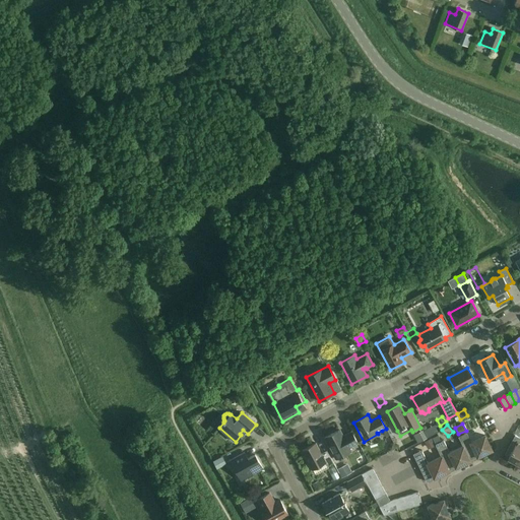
[(434,426),(424,431),(428,438),(437,433),(434,426)]
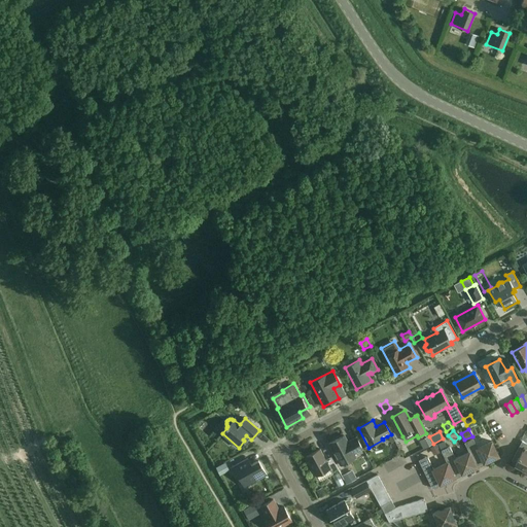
[(350,442),(348,443),(344,435),(329,444),(341,465),(355,457),(354,454),(362,449),(356,437),(350,441),(350,442)]
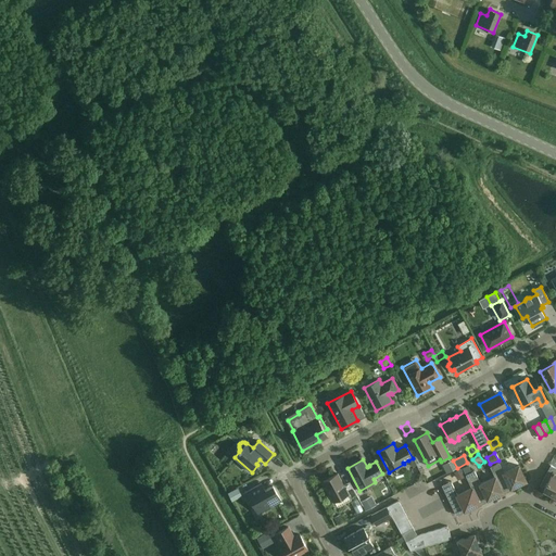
[(452,460),(443,465),(447,472),(456,468),(452,460)]
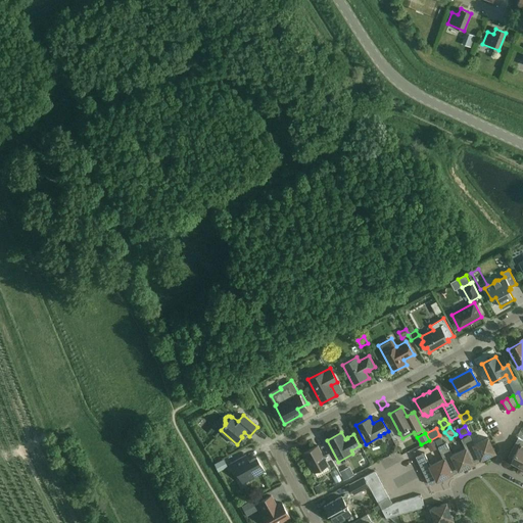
[(466,448),(473,463),(480,460),(481,459),(484,458),(486,457),(494,453),(488,438),(474,444),(469,435),(461,439),(466,448)]
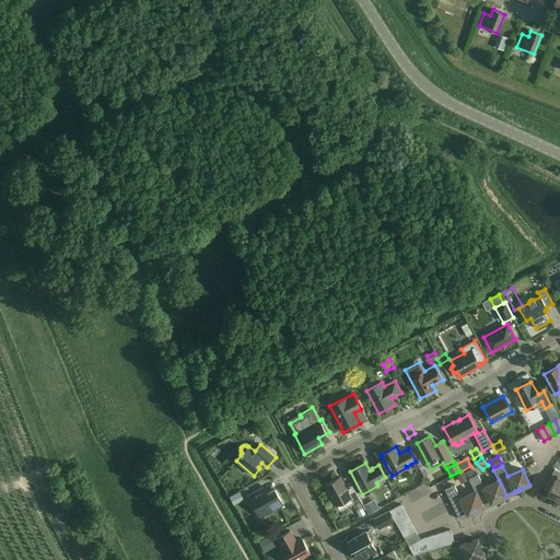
[(471,468),(465,471),(468,478),(475,475),(471,468)]
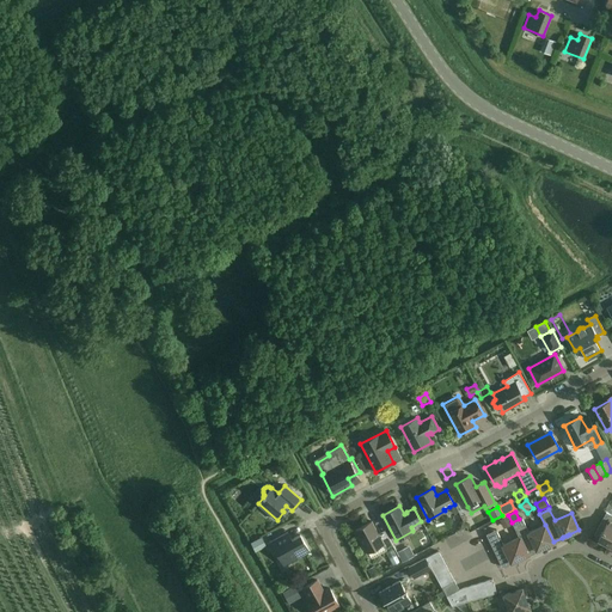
[(611,539),(611,515),(606,512),(595,533),(600,536),(598,540),(609,546),(611,539)]
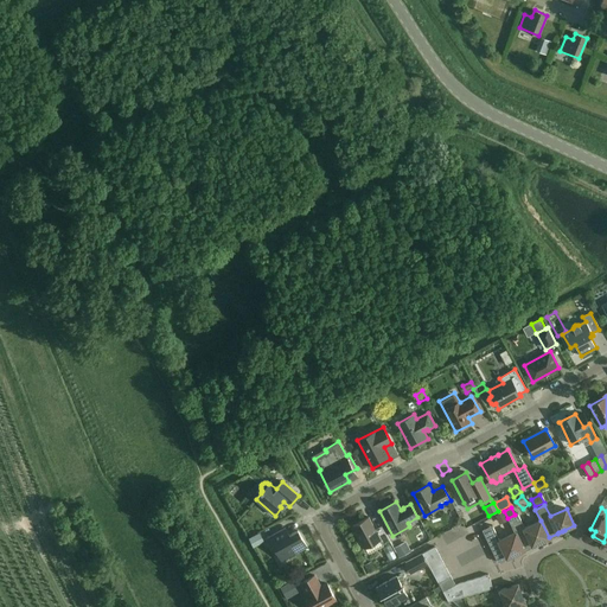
[(504,511),(494,516),(499,524),(508,519),(508,518),(504,511)]
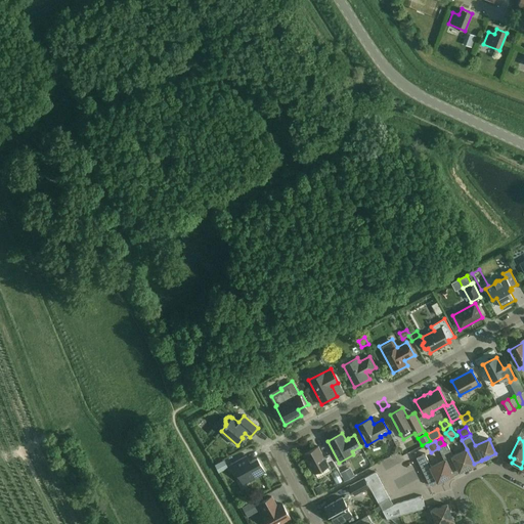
[(467,449),(452,456),(446,443),(444,444),(438,447),(438,448),(444,460),(445,460),(452,474),(459,471),(460,471),(461,471),(461,470),(463,469),(464,469),(466,468),(474,464),(467,449)]
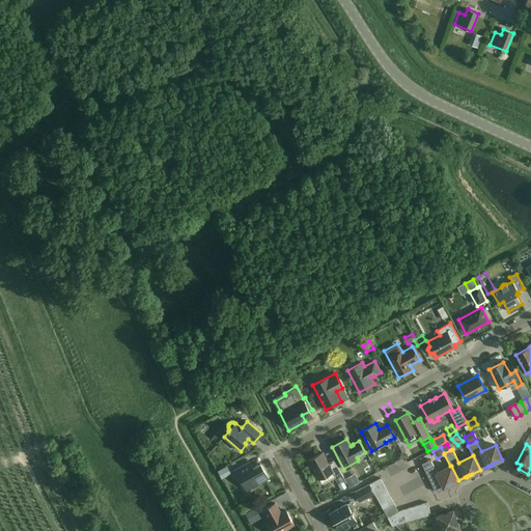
[(328,463),(323,452),(308,460),(318,479),(332,472),(334,476),(340,473),(334,460),(328,463)]
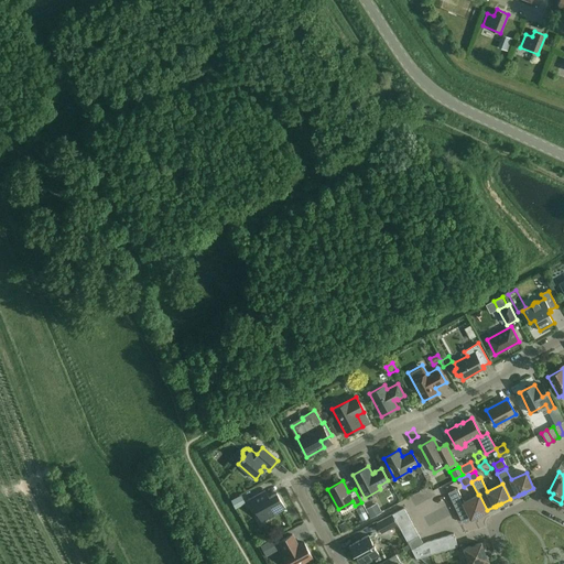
[(479,495),(478,495),(464,502),(457,488),(448,492),(463,522),(464,522),(463,521),(470,518),(470,519),(473,518),(472,518),(475,517),(477,516),(477,514),(487,510),(479,495)]
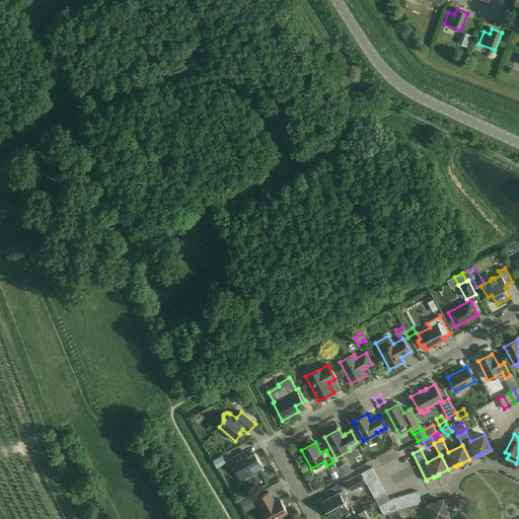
[(247,457),(243,451),(228,460),(231,467),(233,466),(241,479),(263,467),(254,453),(247,457)]
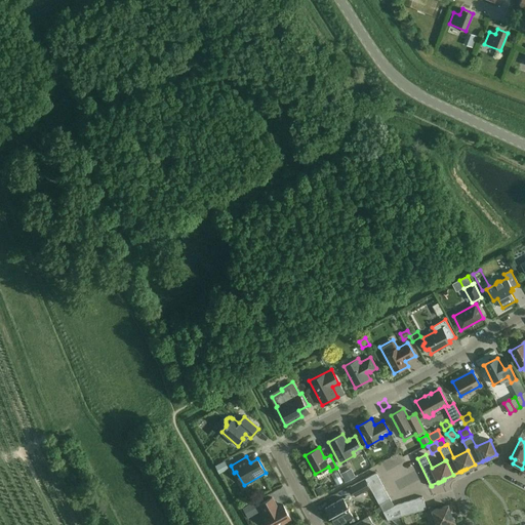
[(356,470),(363,466),(358,458),(352,462),(356,470)]
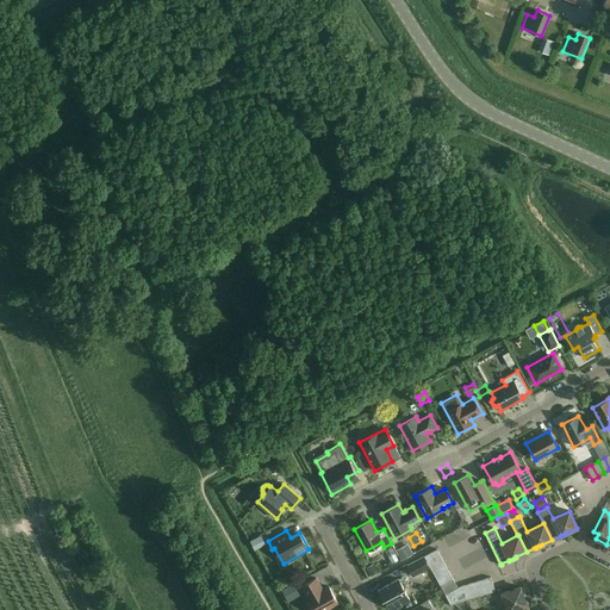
[(259,536),(250,540),(254,548),(262,545),(259,536)]
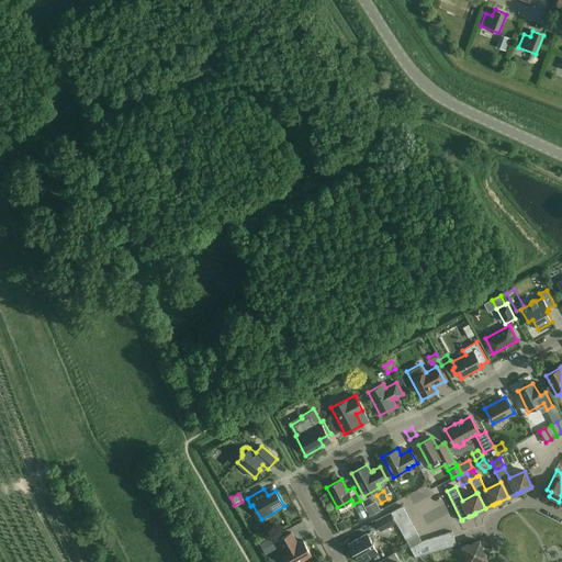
[(375,502),(366,507),(370,516),(380,510),(375,502)]
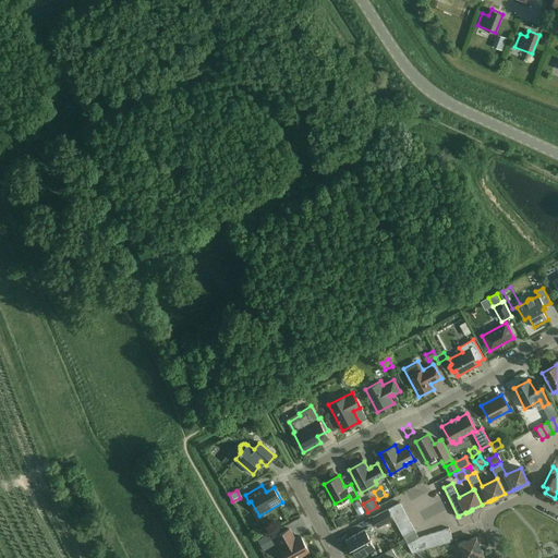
[(388,509),(391,516),(403,509),(400,502),(388,509)]
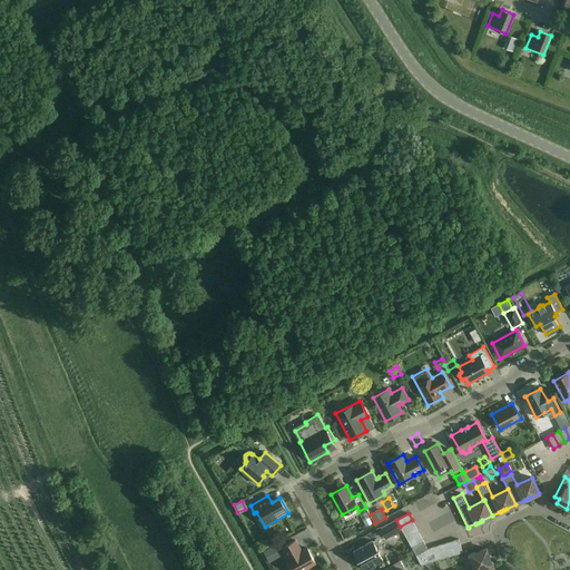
[(395,520),(389,523),(381,529),(385,538),(401,530),(395,520)]
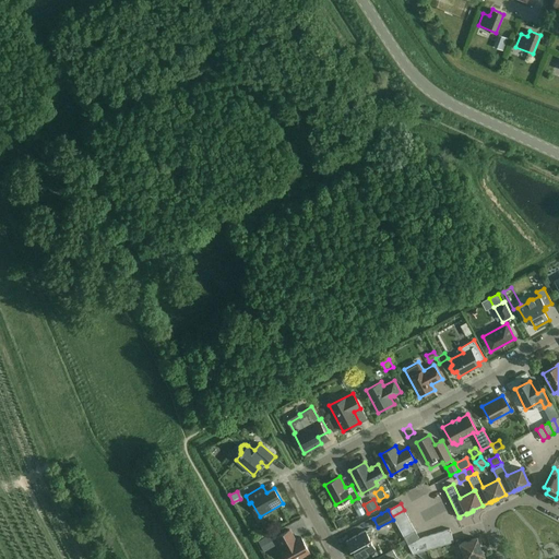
[(392,516),(396,523),(407,518),(404,510),(392,516)]
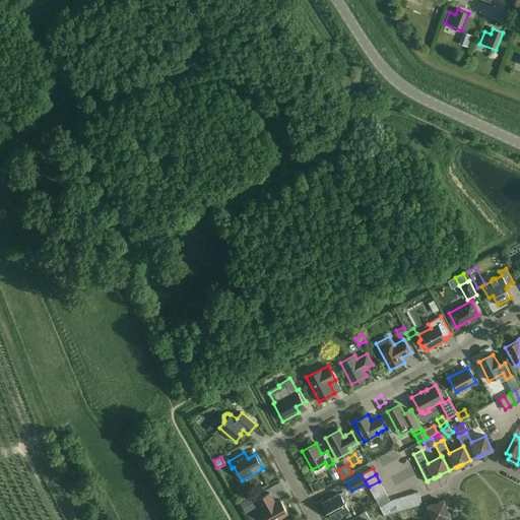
[(319,481),(313,484),(317,491),(322,488),(319,481)]
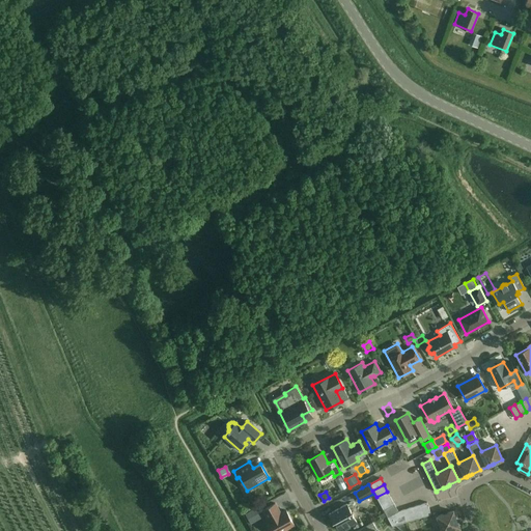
[(376,497),(380,504),(391,498),(387,492),(376,497)]
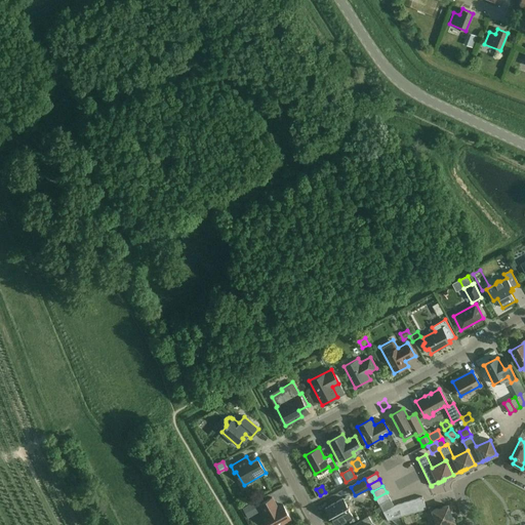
[(375,498),(376,499),(379,505),(390,499),(387,492),(375,498)]
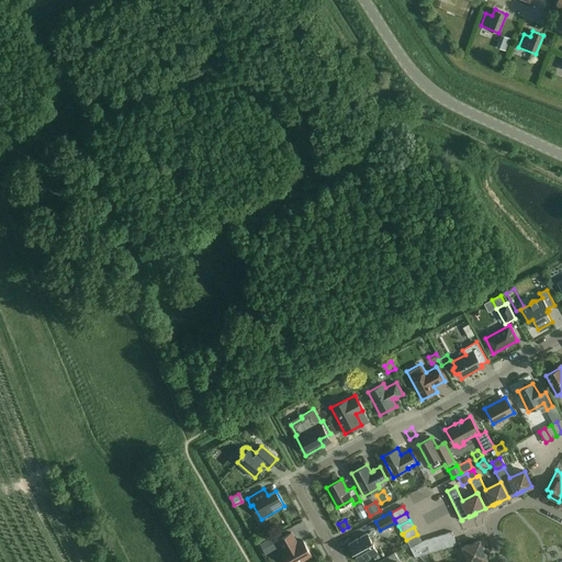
[(448,547),(456,544),(452,531),(445,534),(448,547)]
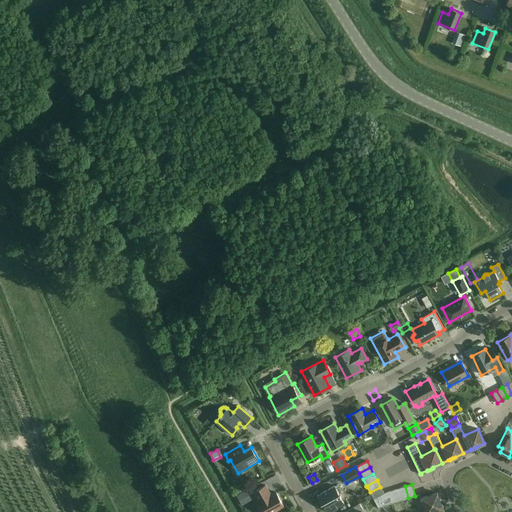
[(269,492),(265,485),(253,492),(259,502),(256,503),(260,511),(272,511),(283,506),(276,492),(269,496),(268,492),(269,492)]
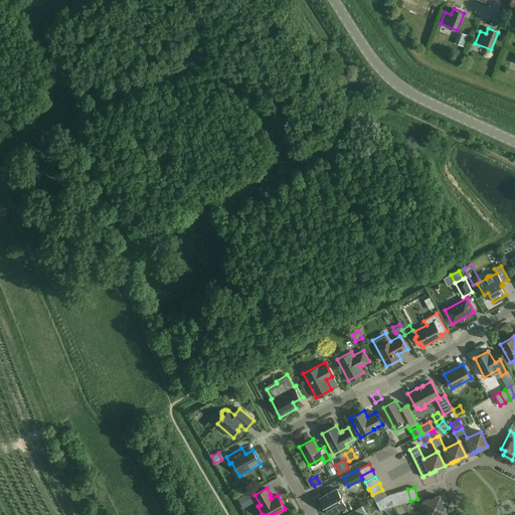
[(335,513),(340,511),(339,510),(346,506),(342,499),(340,496),(336,489),(319,498),(323,506),(325,504),(327,507),(326,507),(330,514),(335,512),(335,513)]
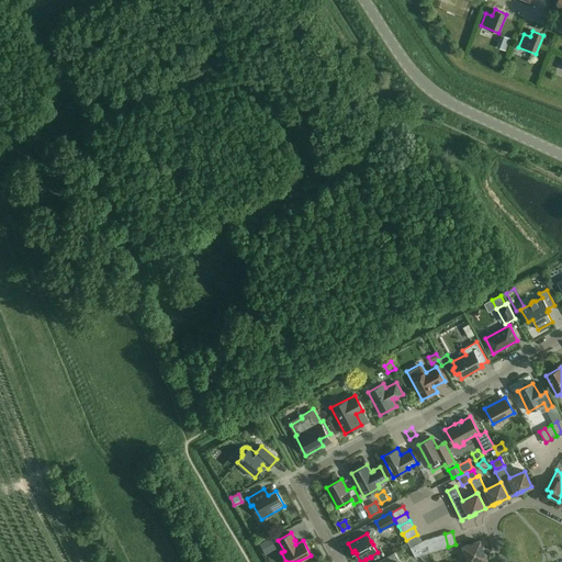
[(440,549),(448,547),(445,534),(437,537),(440,549)]
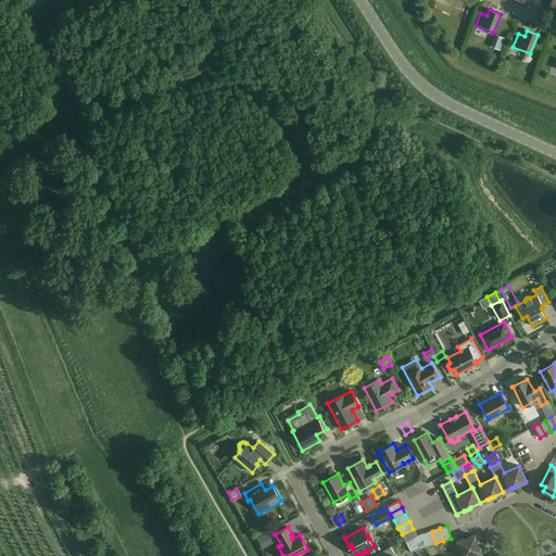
[(402,534),(411,551),(417,535),(413,529),(402,534)]
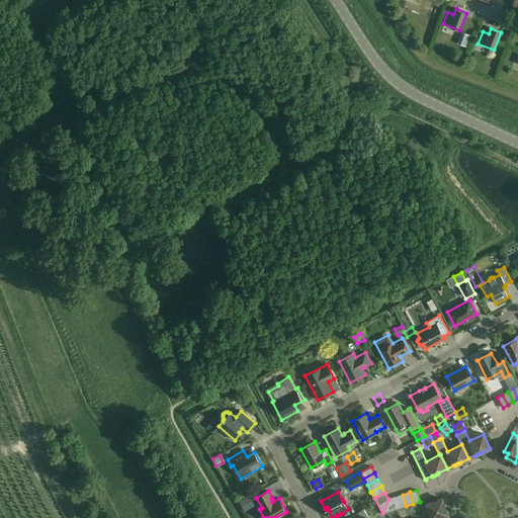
[(399,508),(406,506),(403,495),(396,497),(399,508)]
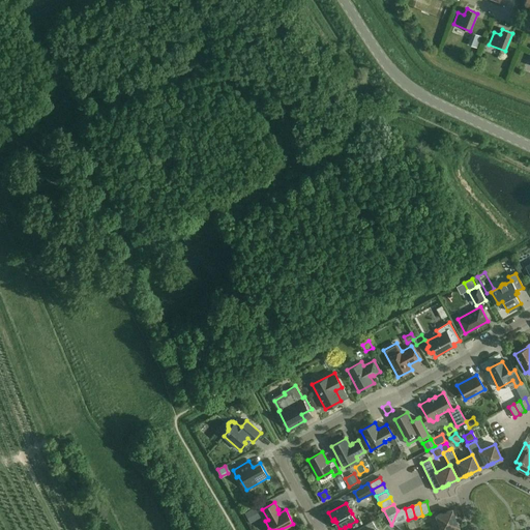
[(405,508),(398,510),(391,525),(408,520),(405,508)]
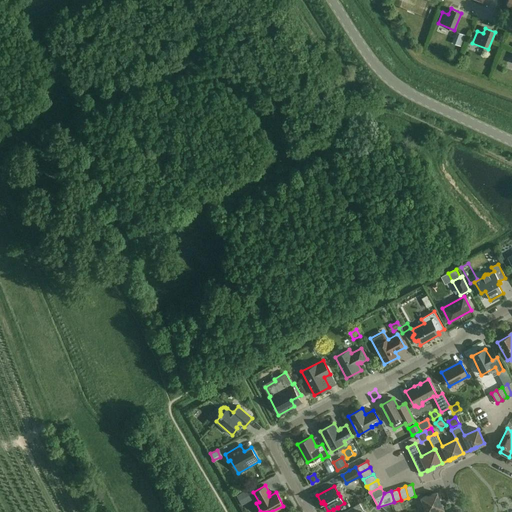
[(244,493),(236,496),(241,504),(248,500),(244,493)]
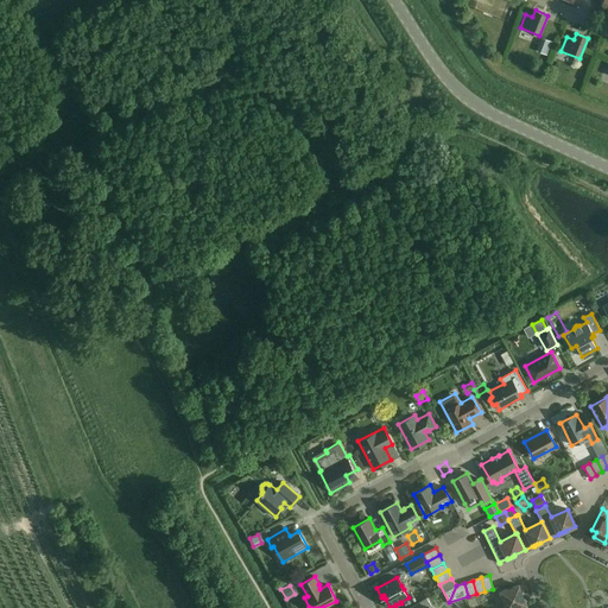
[(526,607),(524,601),(524,602),(523,599),(524,599),(523,595),(523,596),(519,586),(501,591),(506,607),(526,607)]
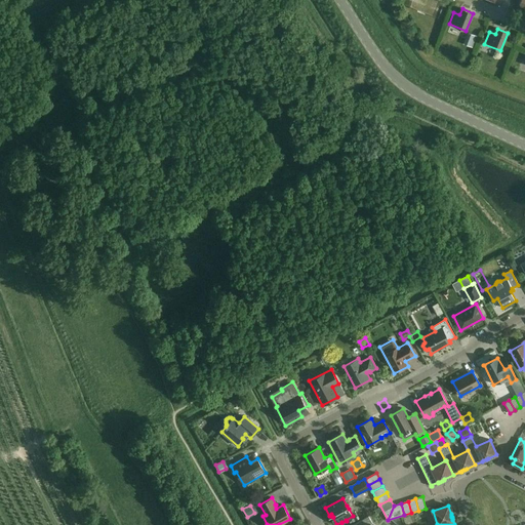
[(368,524),(369,524),(372,523),(368,516),(352,524),(368,524)]
